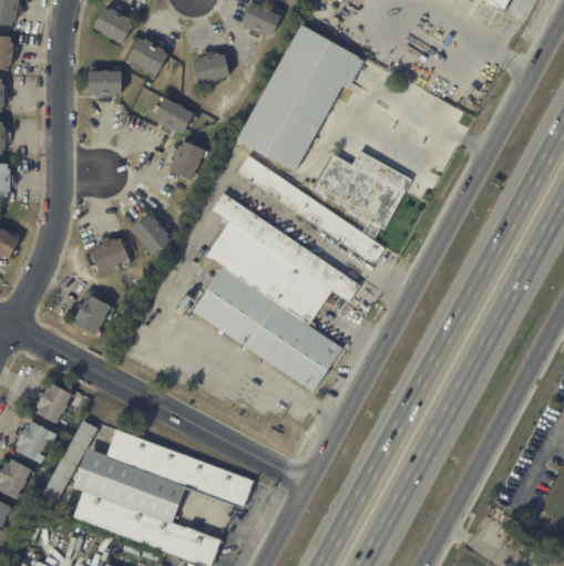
[(19,0),(14,21),(13,20),(12,27),(0,23),(0,0),(19,0)]
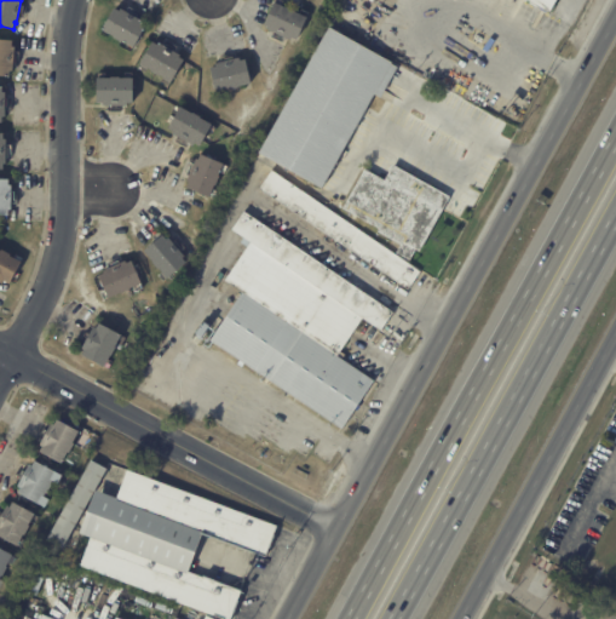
[(562,0),(554,15),(528,0),(562,0)]
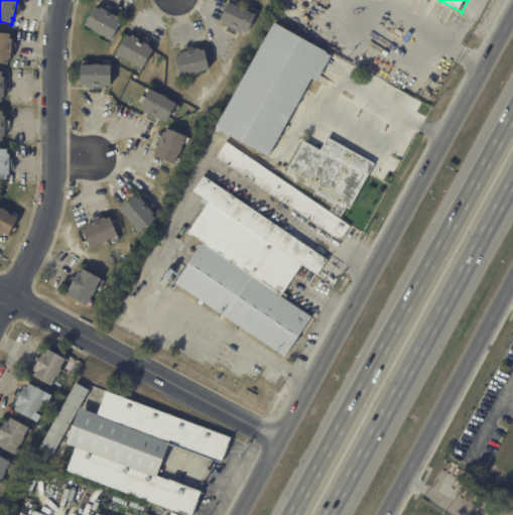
[(229,3),(238,7),(238,6),(244,9),(244,10),(254,14),(246,33),(241,31),(241,33),(222,24),(223,22),(219,20),(228,2),(229,3)]
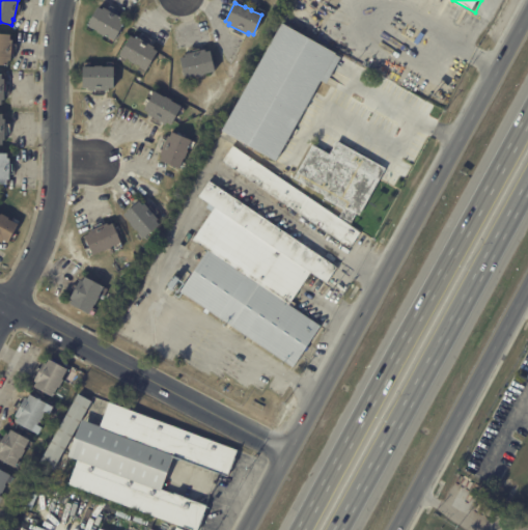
[(107,9),(119,18),(118,20),(122,22),(112,39),(87,25),(98,7),(102,9),(103,7),(107,9)]
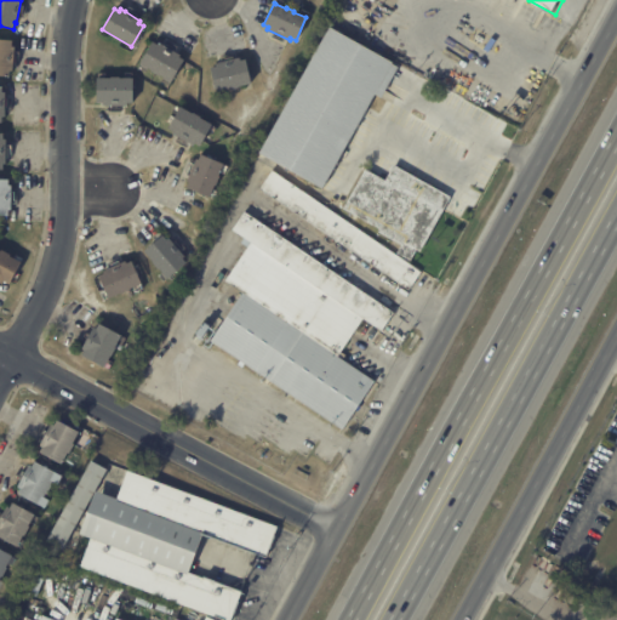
[(383,56),(389,60),(383,73),(386,74),(378,89),(387,94),(376,112),(365,106),(321,187),(260,153),(327,26),(383,56)]
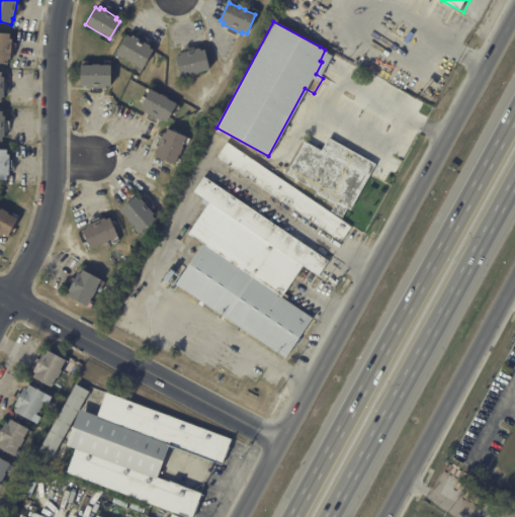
[(9,38),(11,38),(9,60),(7,60),(7,64),(0,63),(0,32),(9,33),(9,38)]
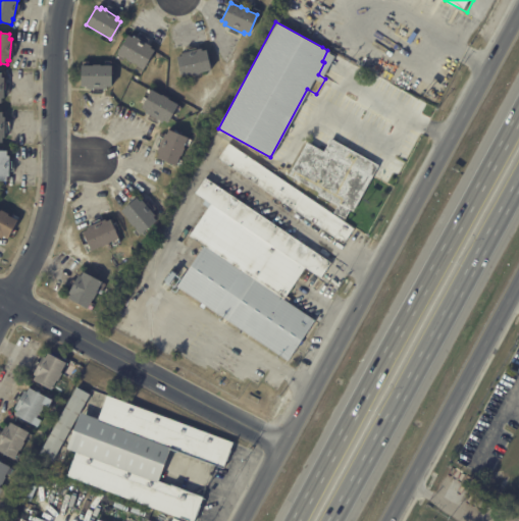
[(135,37),(151,46),(150,49),(154,51),(144,69),(135,64),(134,64),(126,61),(127,59),(118,54),(128,36),(133,38),(134,37),(135,37)]
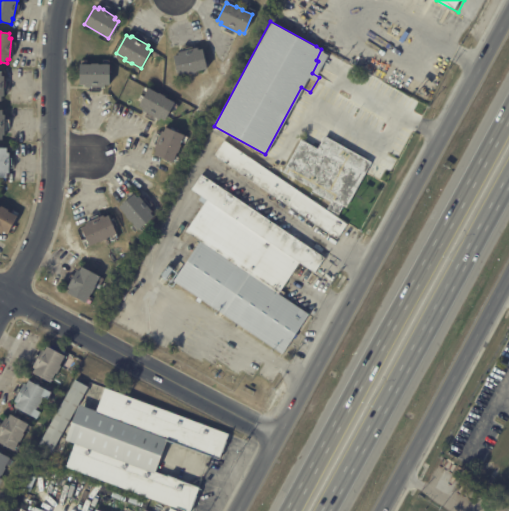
[(178,75),(173,56),(177,55),(177,52),(196,47),(197,49),(201,48),(206,68),(178,75)]
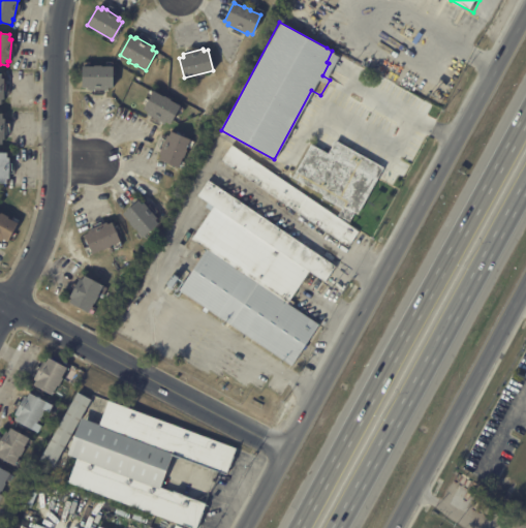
[(103,89),(87,89),(87,87),(82,87),(83,62),(88,62),(88,66),(94,66),(94,65),(101,65),(101,66),(104,66),(104,61),(111,61),(111,66),(113,66),(113,87),(107,87),(107,89),(103,89)]
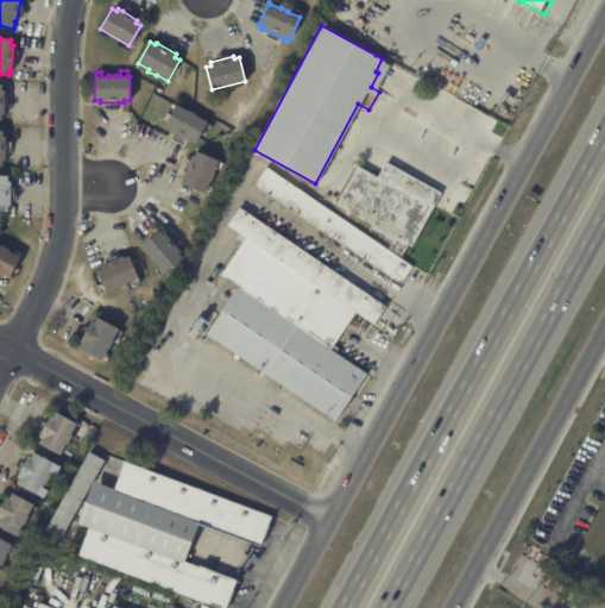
[(194,144),(189,140),(188,143),(168,132),(169,129),(164,126),(176,106),(187,112),(188,111),(195,116),(194,116),(206,123),(194,144)]
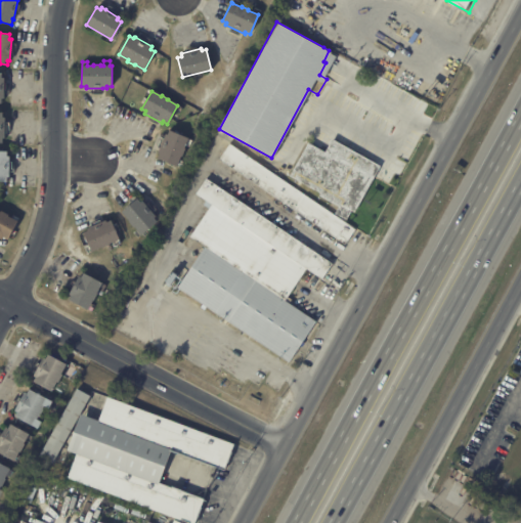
[(178,160),(175,166),(157,159),(159,154),(157,153),(164,134),(166,135),(168,130),(186,137),(182,148),(183,148),(179,160),(178,160)]
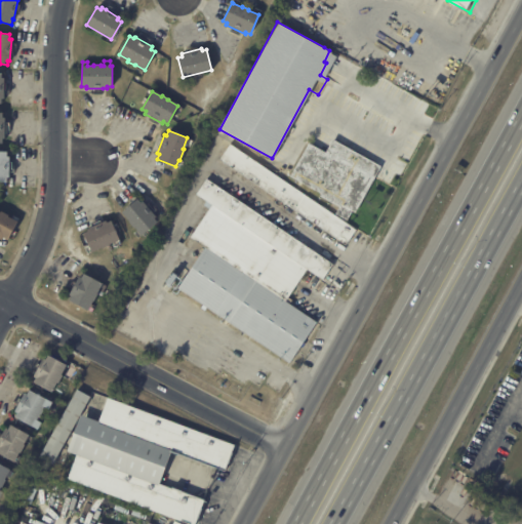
[(374,174),(354,213),(350,211),(345,220),(333,213),(337,206),(320,197),(321,194),(290,177),(308,145),(324,153),(330,140),(379,166),(374,174)]
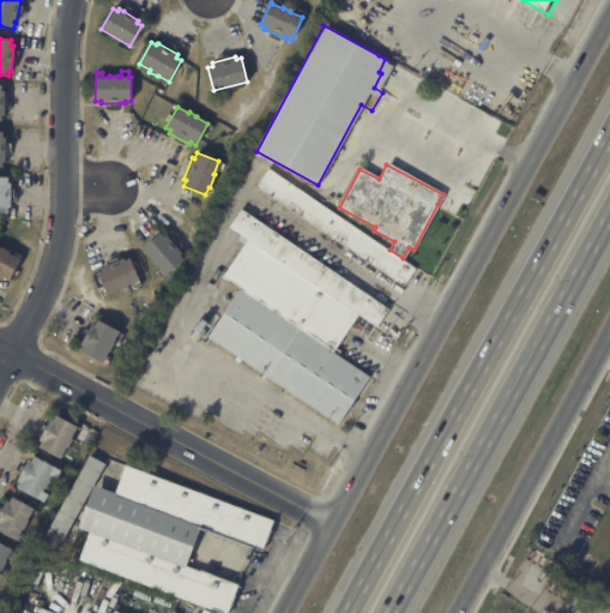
[(326,208),(415,268),(403,286),(254,186),(267,168),(326,208)]
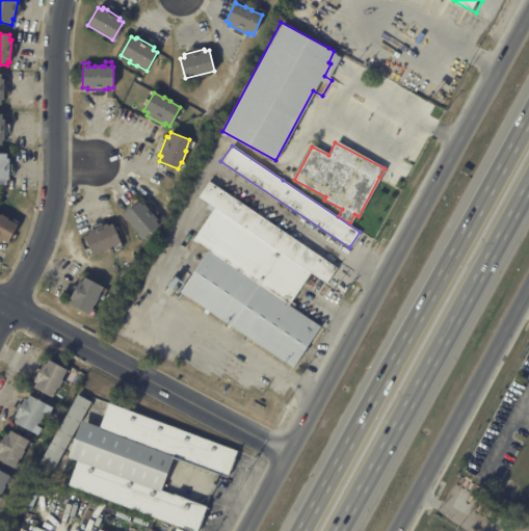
[(8,165),(8,181),(6,181),(6,186),(0,186),(0,155),(6,155),(6,160),(8,160),(8,165)]
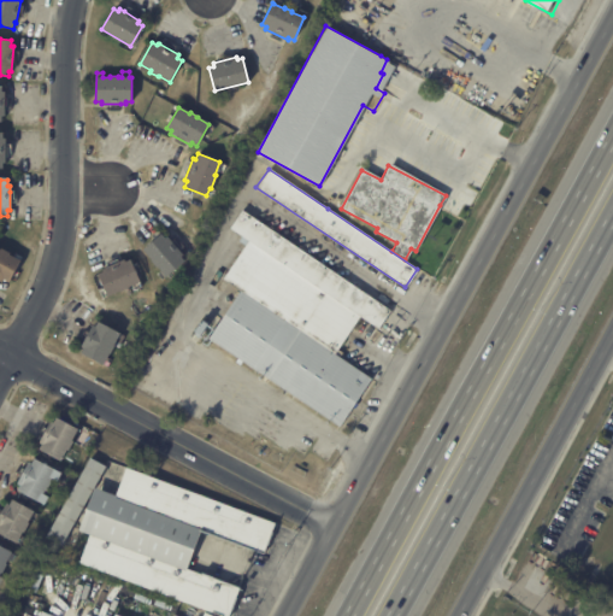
[(381,326),(378,329),(360,316),(335,355),(371,380),(340,427),(208,339),(241,291),(223,279),(245,245),(237,240),(240,235),(230,228),(241,211),(390,311),(381,326)]
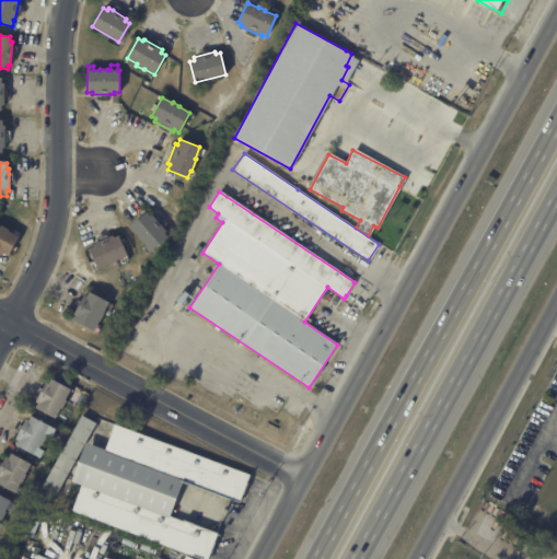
[(148,212),(149,216),(151,213),(165,230),(163,232),(166,236),(150,251),(137,236),(138,235),(130,226),(146,211),(148,212)]
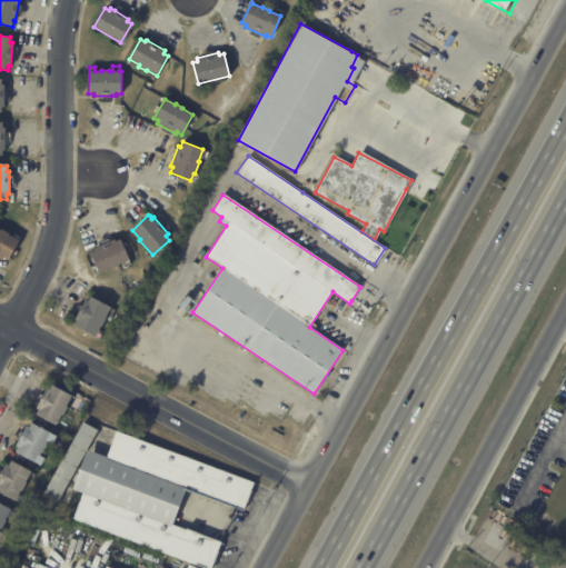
[(0,229),(8,233),(7,235),(18,240),(8,260),(2,258),(1,260),(0,260),(0,229)]
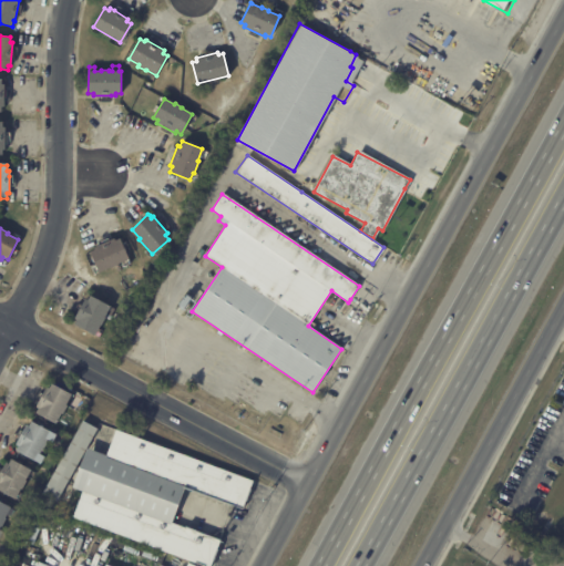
[(90,251),(94,250),(93,247),(114,238),(115,239),(120,238),(129,259),(119,264),(120,265),(111,268),(99,273),(90,251)]
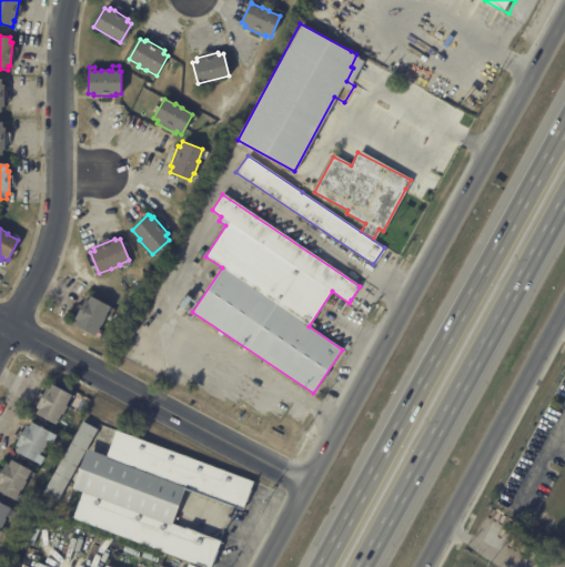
[(94,335),(74,325),(77,321),(74,319),(84,300),(87,300),(89,295),(110,305),(94,335)]
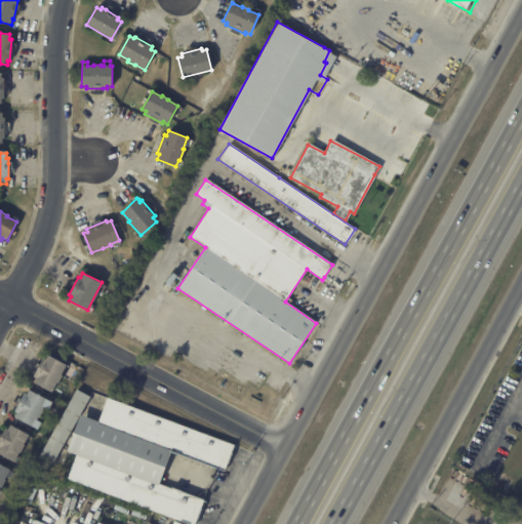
[(37,368),(43,358),(45,359),(47,355),(66,364),(61,374),(62,374),(57,383),(56,381),(51,391),(33,380),(35,377),(33,376),(37,368)]
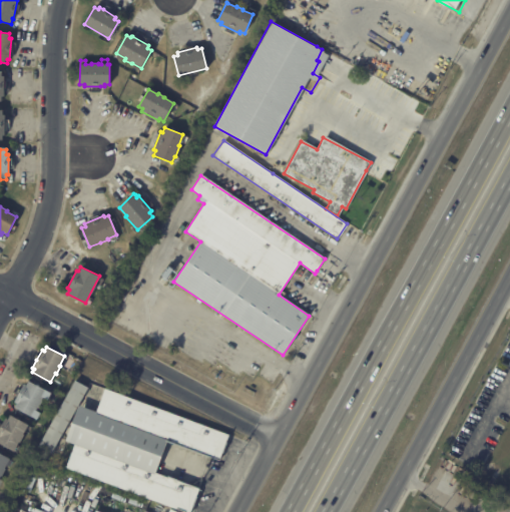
[(15,400),(24,383),(26,384),(28,380),(50,392),(47,399),(43,396),(41,399),(42,400),(38,408),(37,407),(36,410),(40,412),(36,419),(14,407),(16,403),(14,401),(15,400)]
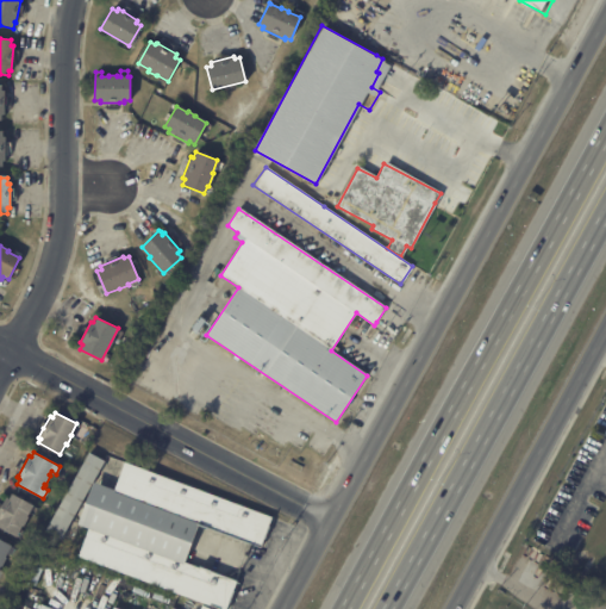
[(104,460),(62,538),(47,529),(88,452),(104,460)]
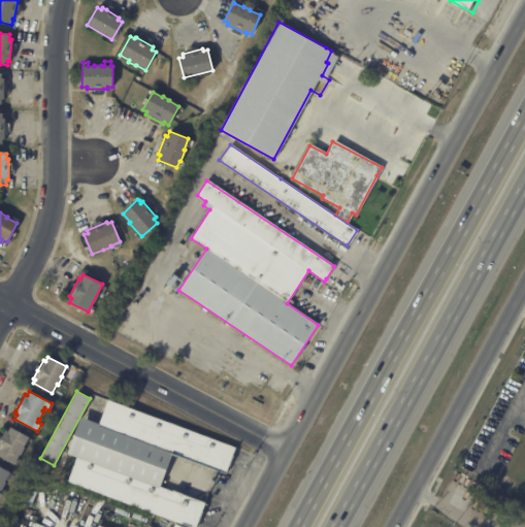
[(235,448),(233,454),(234,455),(230,465),(229,465),(226,472),(173,453),(161,486),(205,502),(202,511),(204,511),(200,522),(199,522),(196,526),(190,526),(68,481),(77,456),(68,453),(83,417),(99,423),(108,399),(235,447),(235,448)]
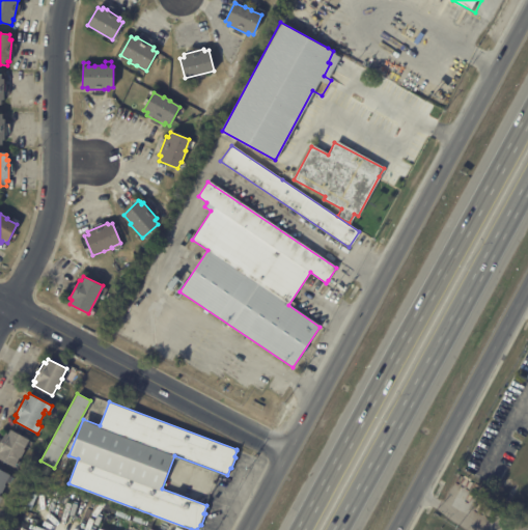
[(0,441),(5,431),(7,433),(10,428),(29,439),(24,448),(24,449),(20,456),(19,456),(14,466),(0,457),(0,441)]
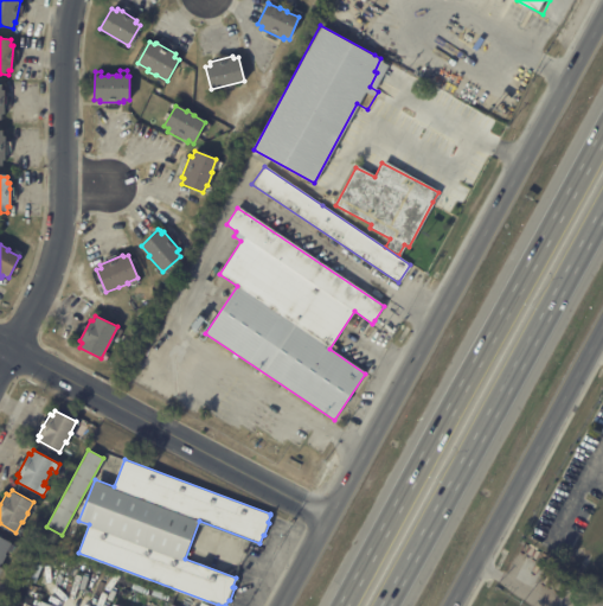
[(0,534),(1,535),(1,536),(12,542),(7,550),(8,550),(2,562),(0,562),(0,534)]
